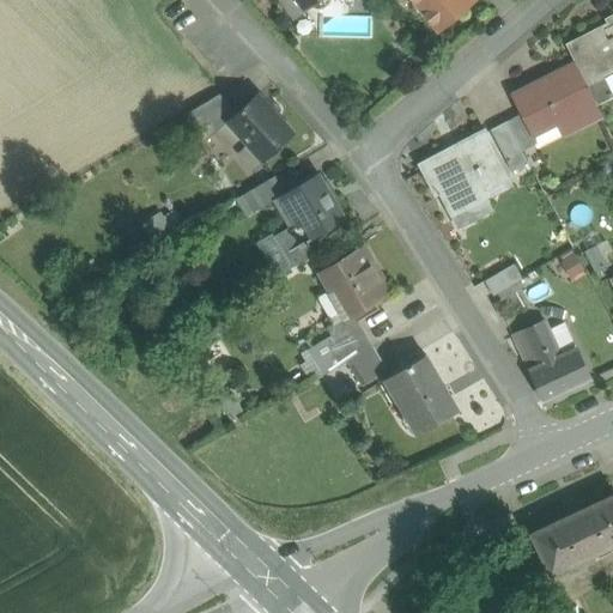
[(304,7),(298,0),(281,0),(293,16),(304,7)]
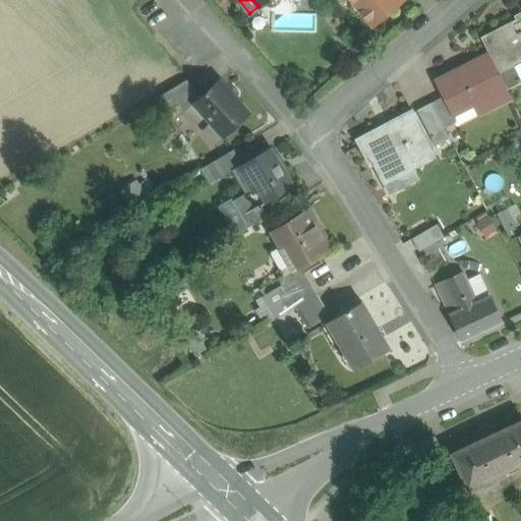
[(353,0),(372,23),(400,0),(353,0)]
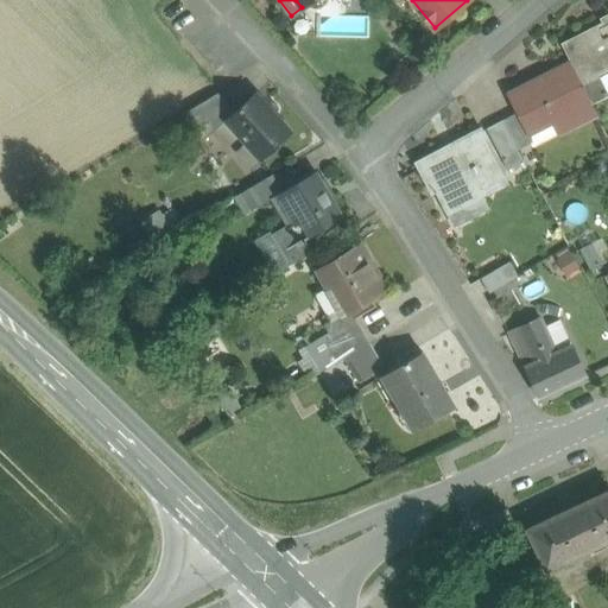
[(368,16),(322,16),(322,33),(368,33),(368,16)]
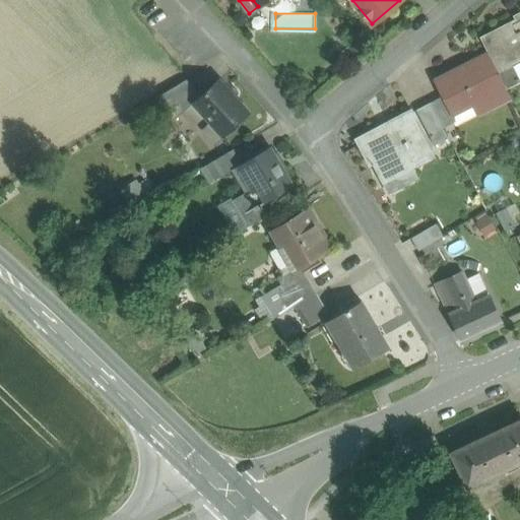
[(517,18),(481,37),(490,53),(498,70),(519,58),(519,21),(519,22),(517,18)]
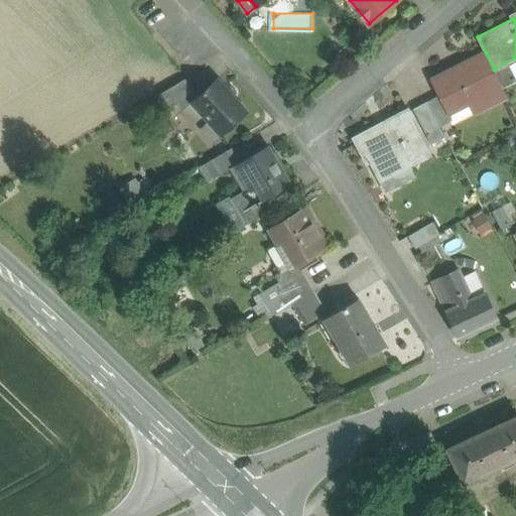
[(486,52),(431,80),(439,96),(448,114),(449,113),(480,98),(485,109),(508,97),(494,70),(486,52)]
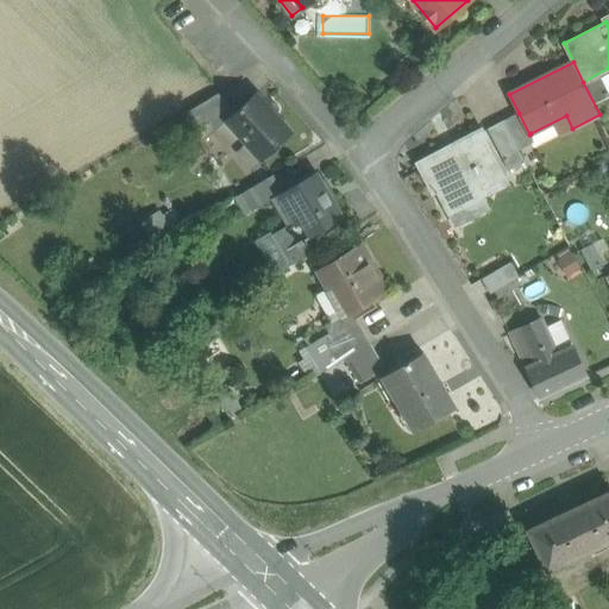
[(217,96),(188,113),(205,142),(218,131),(227,121),(227,120),(236,113),(220,94),(217,96)]
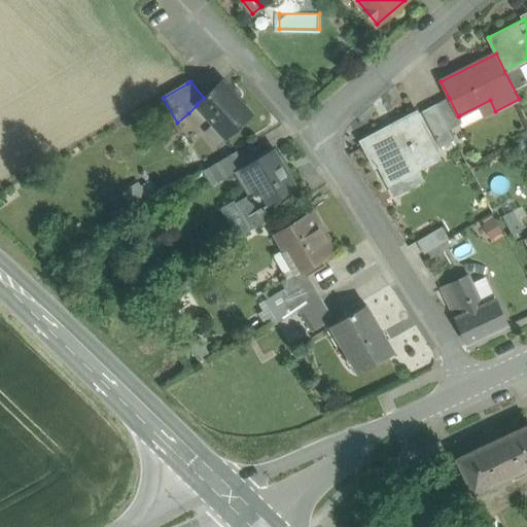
[(204,98),(197,104),(197,105),(188,113),(216,146),(225,138),(226,139),(252,115),(222,81),(204,98)]
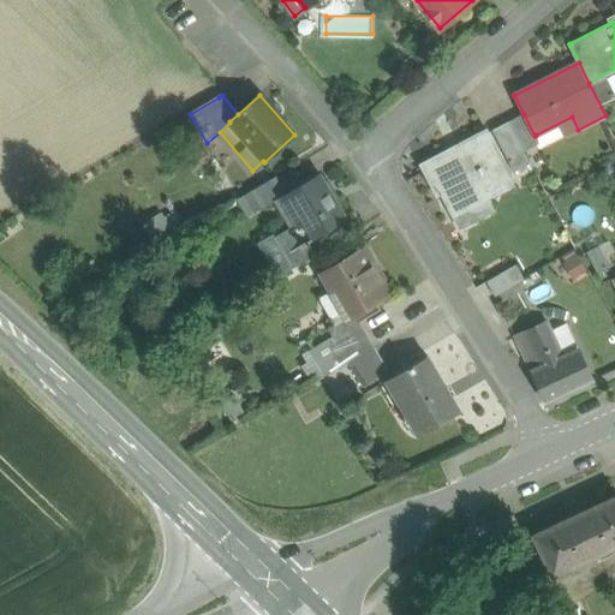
[(524,114),(508,123),(524,153),(541,144),(536,135),(535,136),(524,114)]
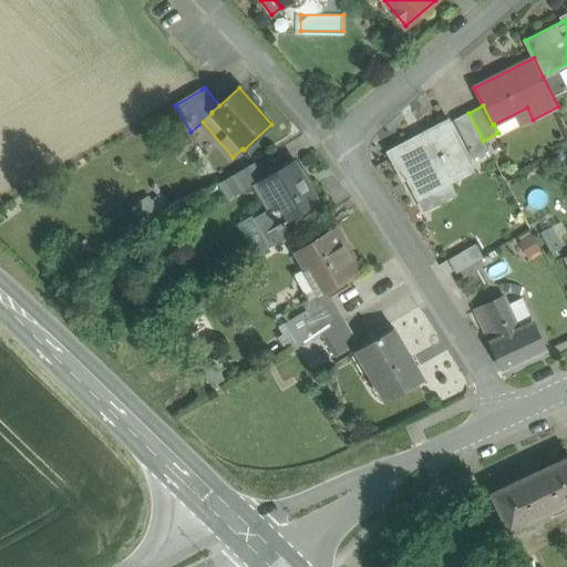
[(468,113),(454,120),(468,148),(483,141),(468,113)]
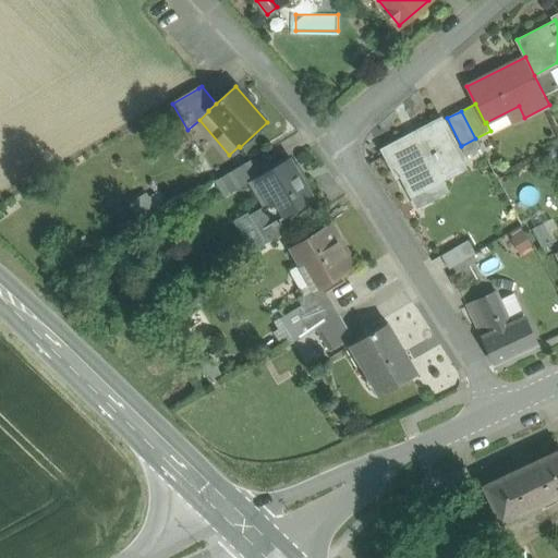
[(440,119),(383,150),(397,177),(400,174),(411,194),(439,179),(436,173),(462,160),(440,119)]
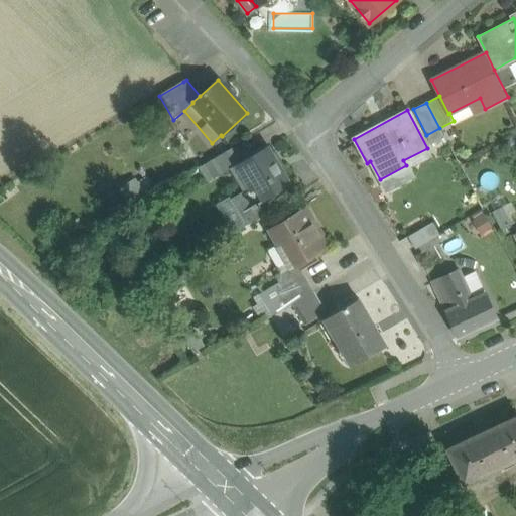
[(267,146),(236,165),(236,166),(237,165),(251,187),(251,189),(256,186),(264,200),(266,199),(290,183),(267,146)]
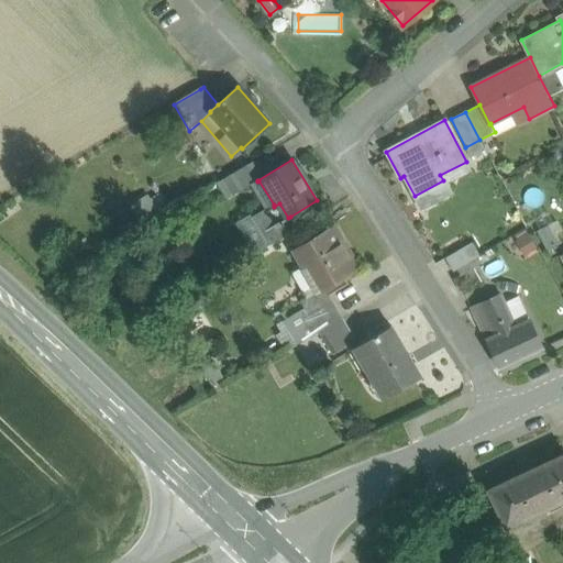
[(250,165),(230,176),(236,189),(256,177),(250,165)]
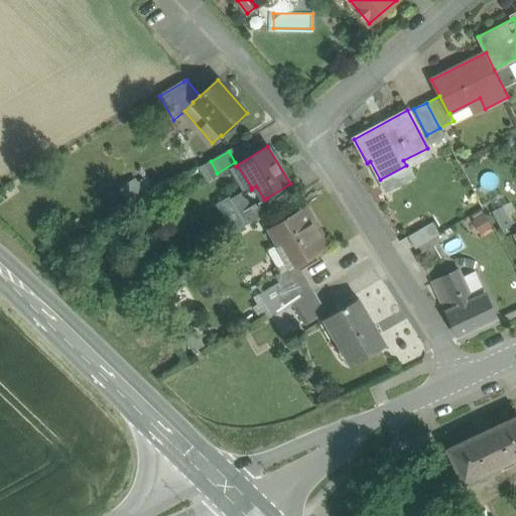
[(211,161),(199,168),(205,179),(217,173),(211,161)]
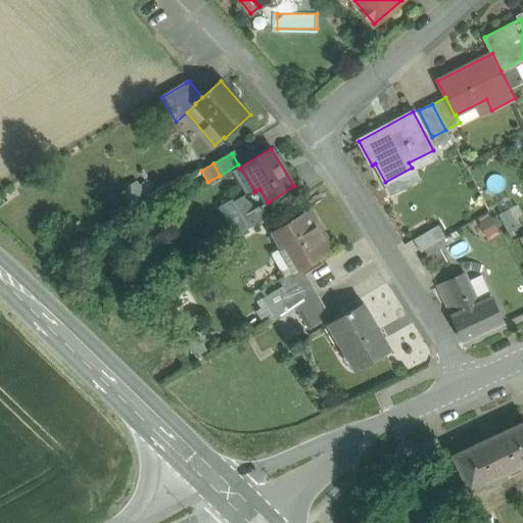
[(419,180),(412,168),(385,182),(391,194),(419,180)]
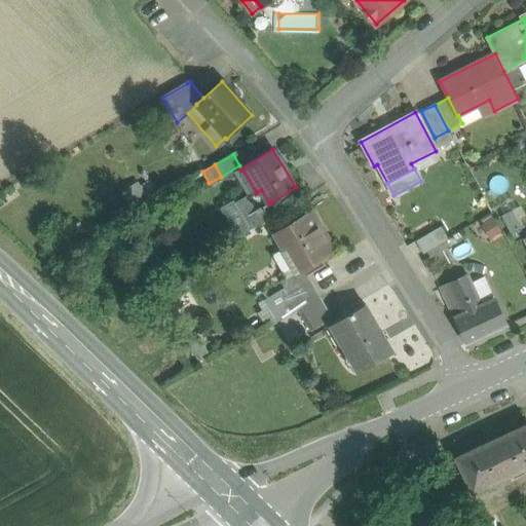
[(256,191),(238,202),(247,216),(246,217),(258,210),(259,210),(269,203),(261,190),(256,193),(256,191)]
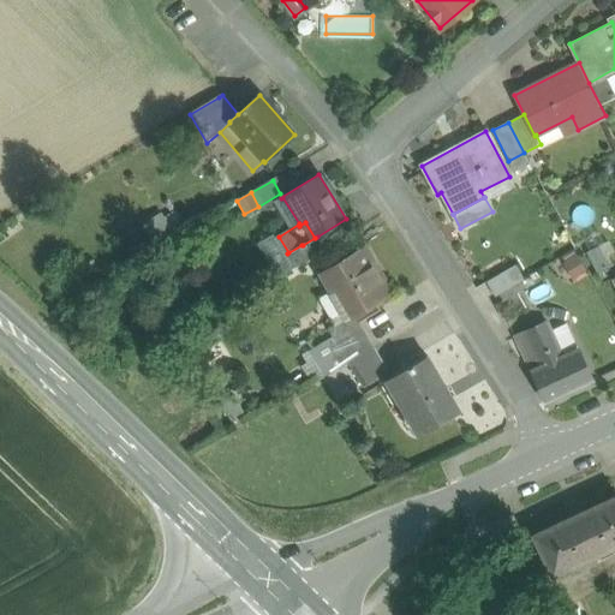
[(315,238),(303,245),(302,245),(287,254),(294,267),(324,249),(317,237),(315,238)]
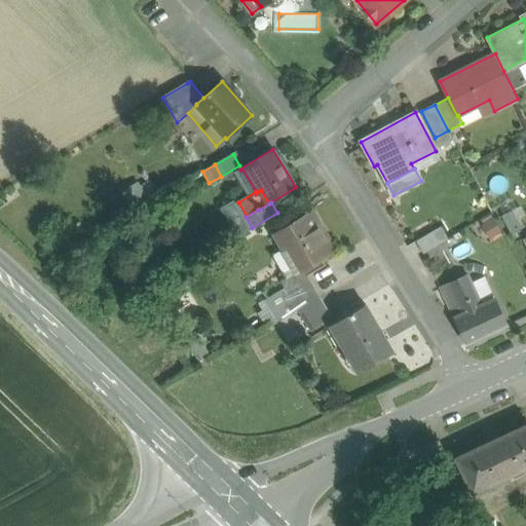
[(309,212),(273,233),(283,249),(287,247),(301,269),(333,250),(309,212)]
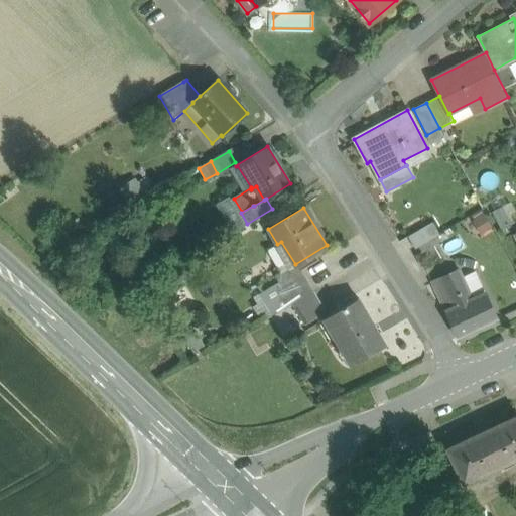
[(481,209),(469,216),(480,235),(492,228),(481,209)]
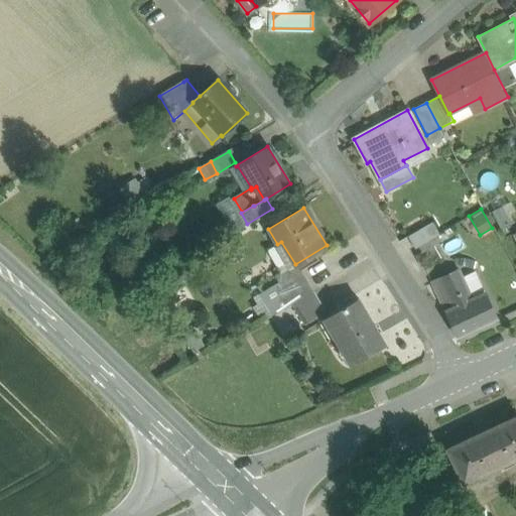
[(432,221),(407,236),(415,249),(439,234),(432,221)]
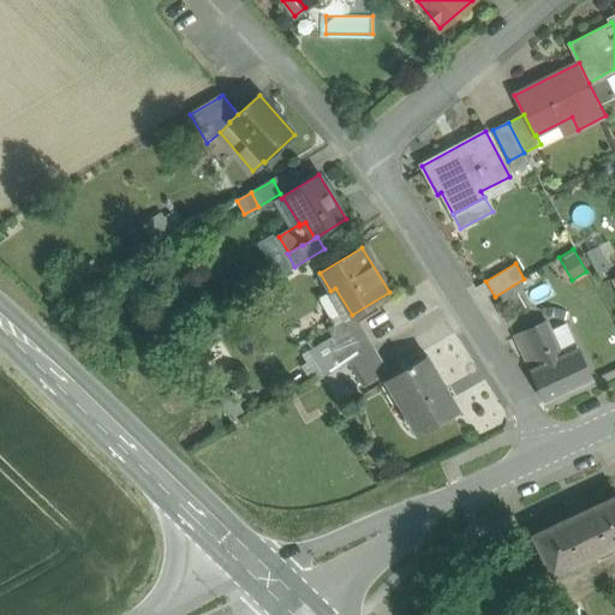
[(512,298),(489,310),(496,323),(519,311),(512,298)]
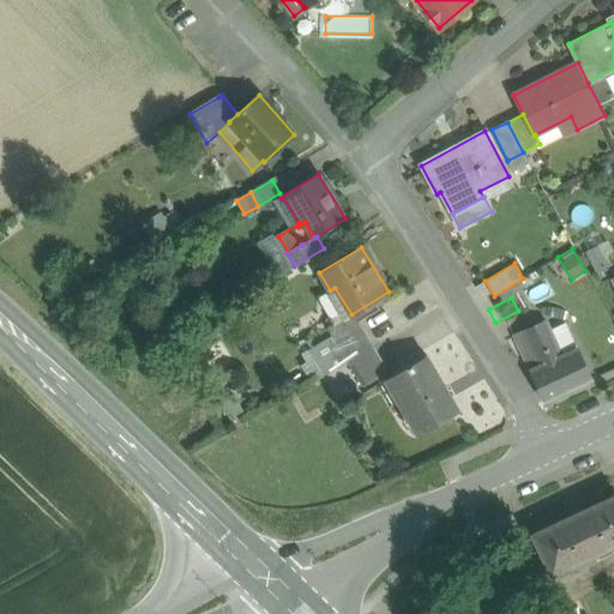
[(357,319),(333,333),(342,348),(366,333),(357,319)]
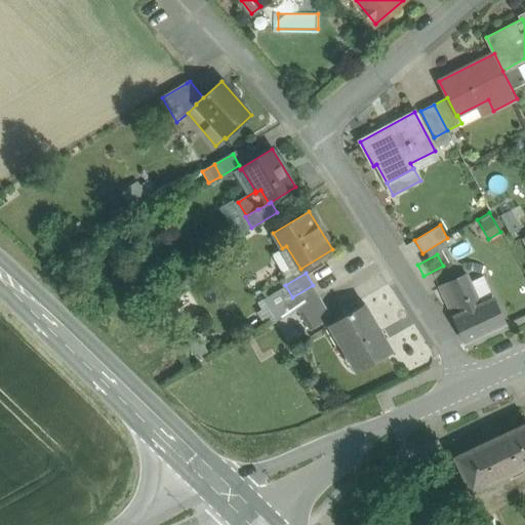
[(468,275),(441,287),(450,307),(457,304),(462,313),(481,305),(468,275)]
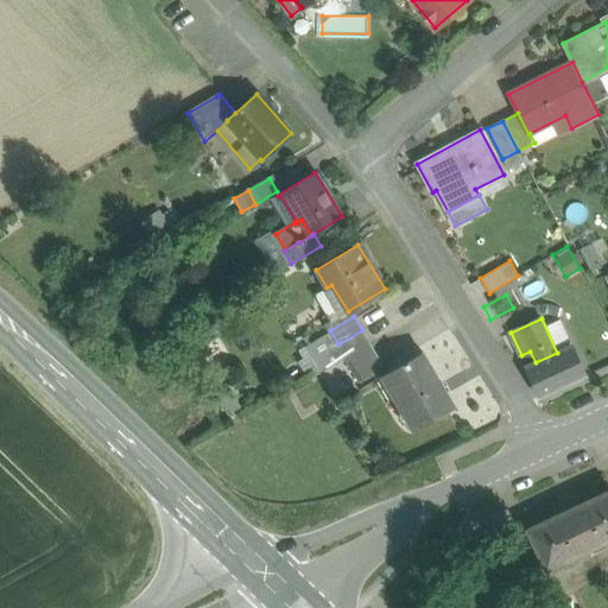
[(362,330),(339,344),(346,358),(369,343),(362,330)]
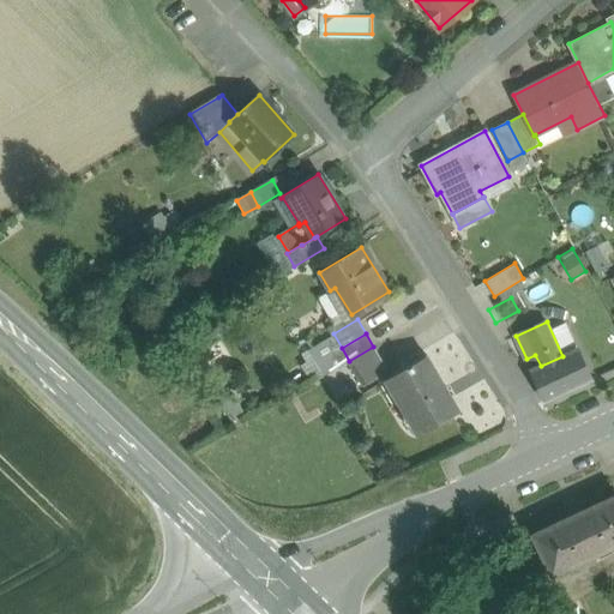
[(373,347),(349,361),(356,372),(380,357),(373,347)]
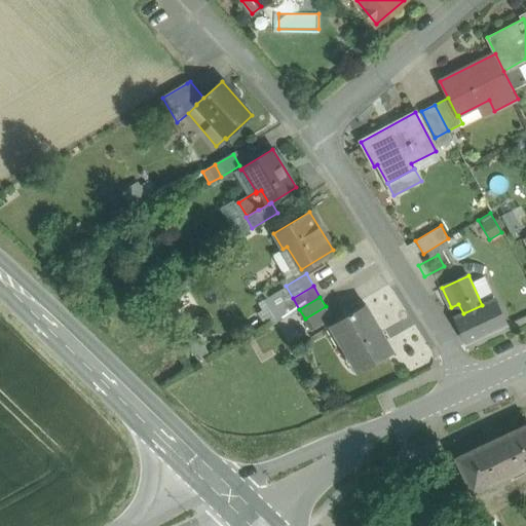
[(463,313),(455,317),(467,343),(506,326),(494,299),(463,313)]
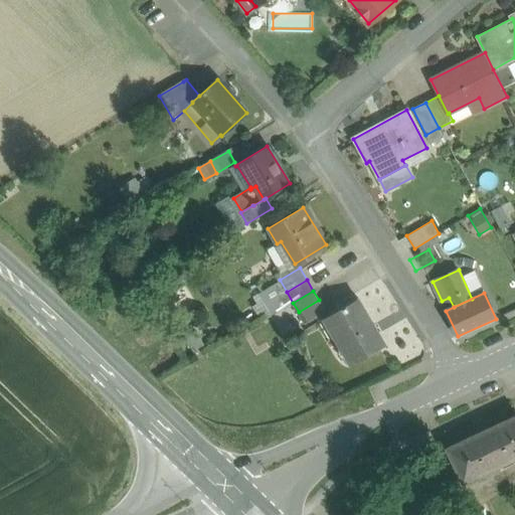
[(357,297),(328,314),(342,337),(337,340),(350,363),(384,344),(357,297)]
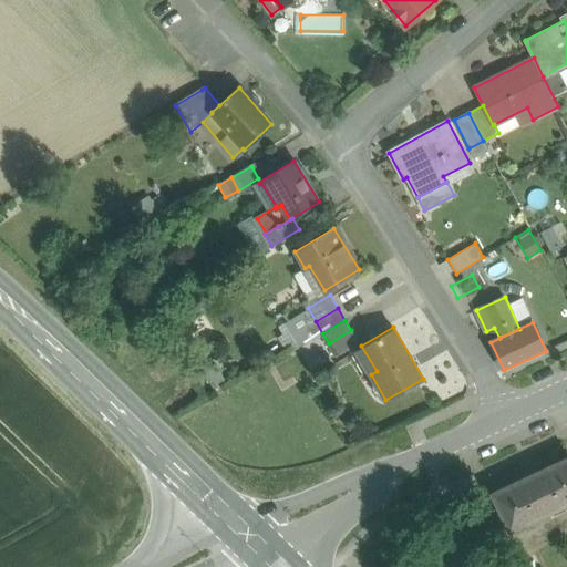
[(351,330),(329,343),(336,356),(358,342),(351,330)]
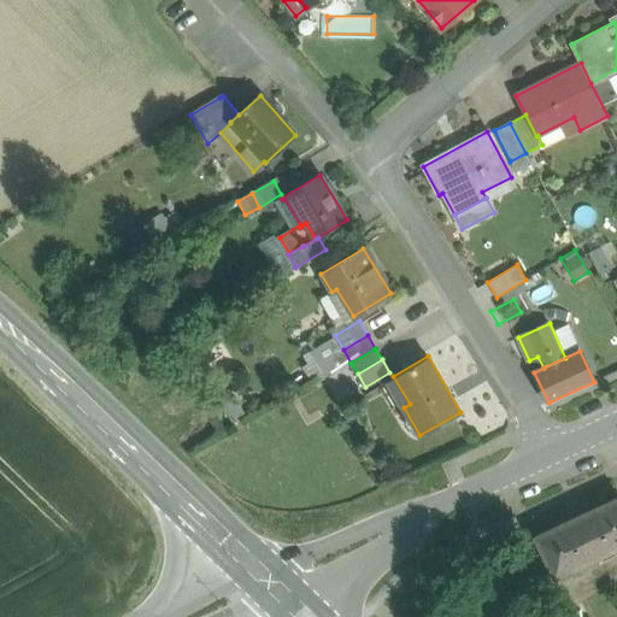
[(616,551),(616,503),(579,519),(597,560),(616,551)]
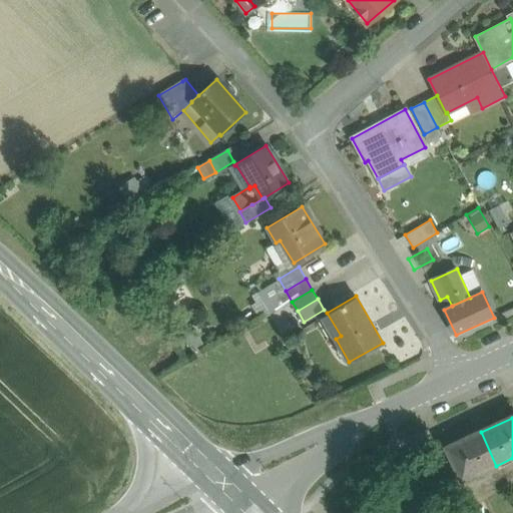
[(496,466),(481,432),(446,447),(460,481),(496,466)]
